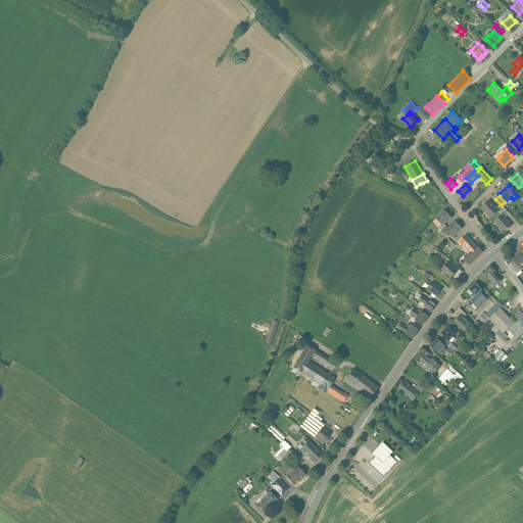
[(496,208),(489,201),(484,206),(485,207),(482,209),(490,219),(498,211),(498,210),(496,208)]
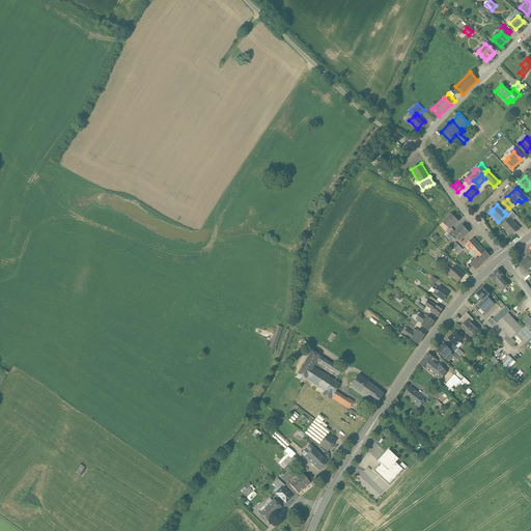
[(508,207),(504,212),(506,214),(506,215),(508,217),(512,212),(509,208),(508,207)]
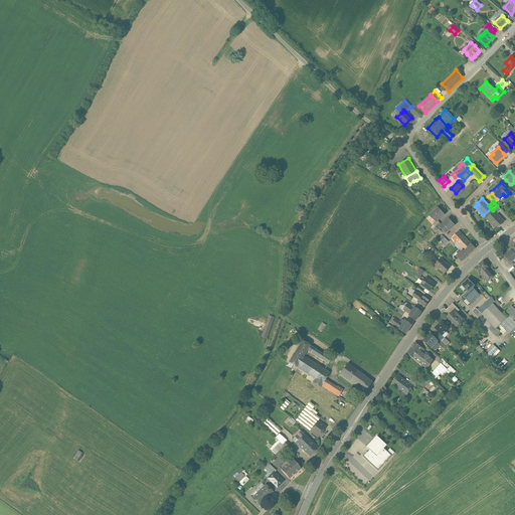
[(497,205),(493,210),(495,212),(497,214),(501,210),(497,205)]
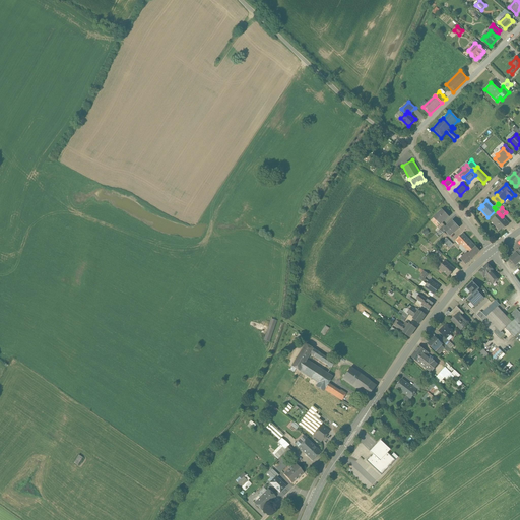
[(443,210),(435,216),(438,219),(437,221),(440,224),(442,222),(445,219),(448,216),(443,210)]
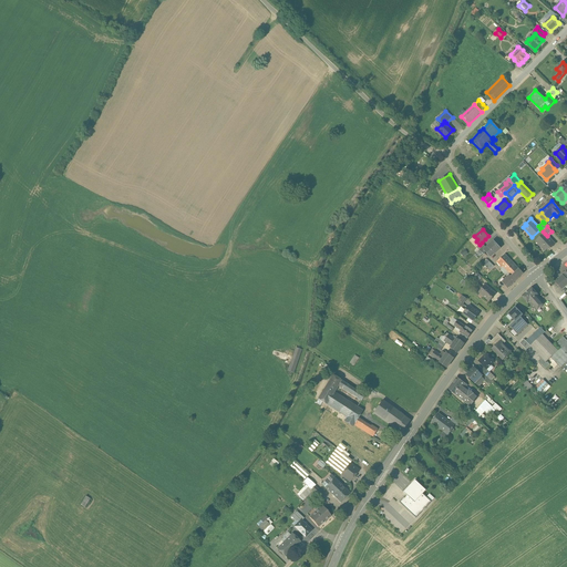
[(545,234),(536,241),(545,250),(548,248),(549,249),(555,244),(547,236),(545,234)]
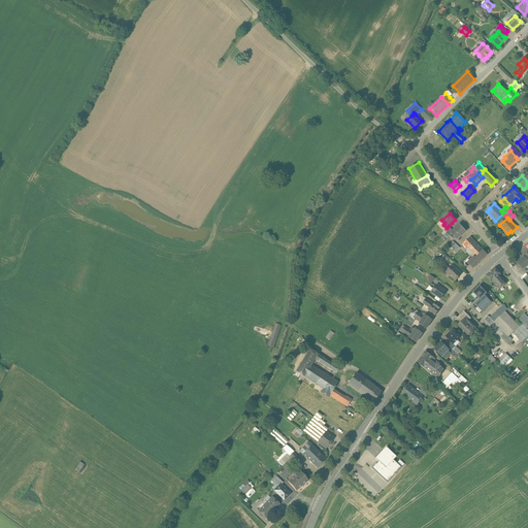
[(453,231),(451,233),(457,239),(461,235),(460,235),(465,231),(460,225),(453,231)]
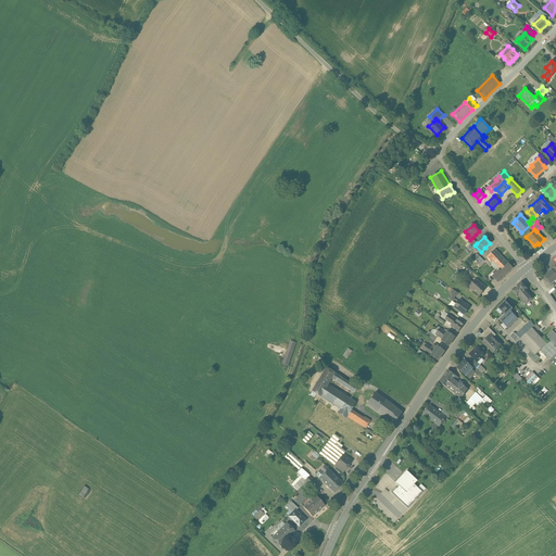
[(509,264),(495,250),(488,257),(492,262),(491,263),(492,264),(491,265),(497,272),(492,277),(498,282),(513,268),(509,264)]
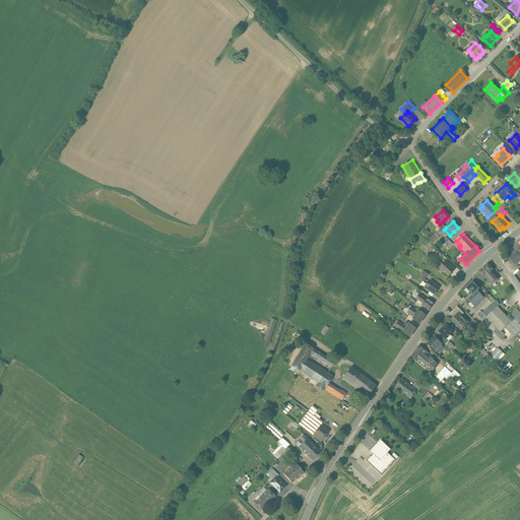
[(449,240),(445,244),(449,248),(453,244),(449,240)]
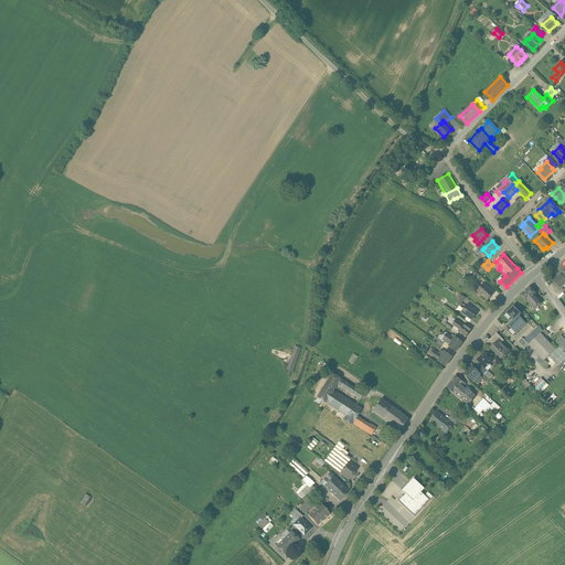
[(476,272),(471,277),(476,281),(481,276),(476,272)]
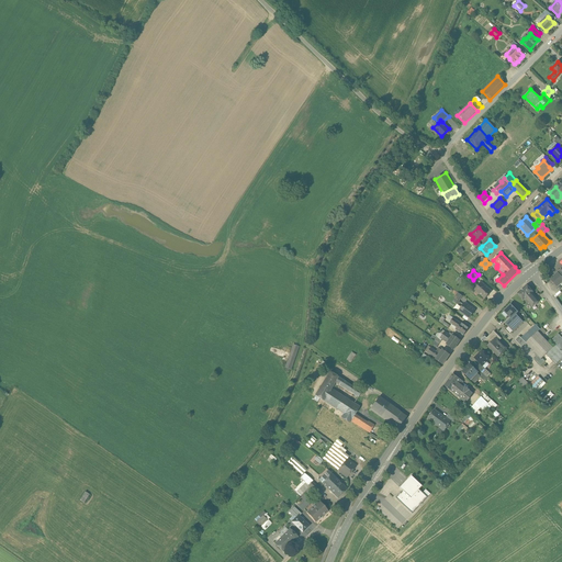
[(560,270),(550,279),(557,288),(561,282),(561,277),(560,274),(561,272),(560,270)]
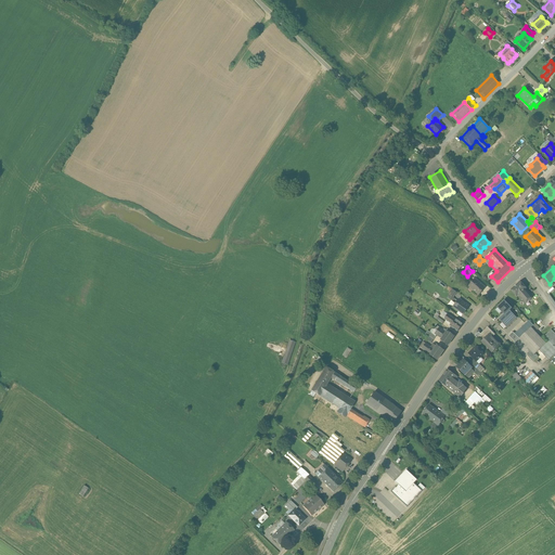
[(475,279),(468,286),(477,294),(480,291),(481,293),(486,287),(475,279)]
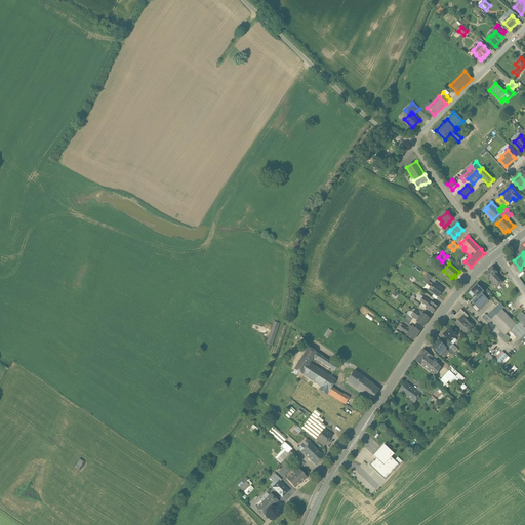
[(492,267),(489,270),(488,269),(487,271),(483,274),(489,281),(490,280),(497,274),(498,273),(494,268),(492,267)]
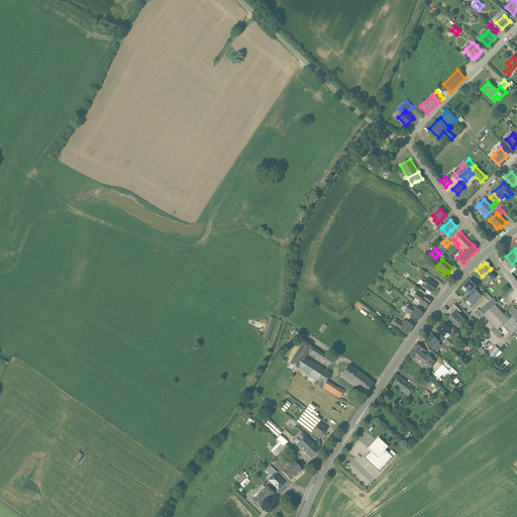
[(490,270),(483,276),(489,284),(496,277),(490,270)]
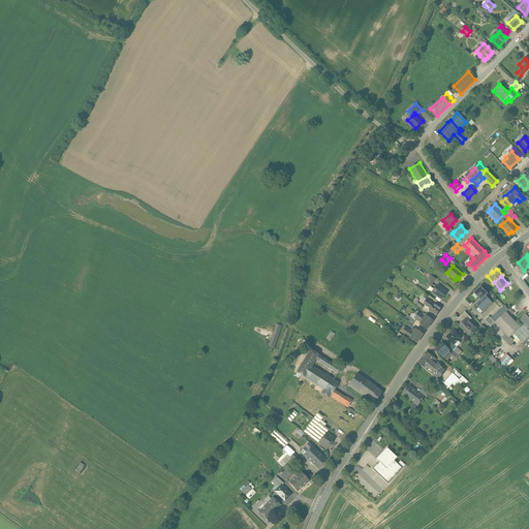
[(447,292),(437,285),(432,292),(441,300),(447,292)]
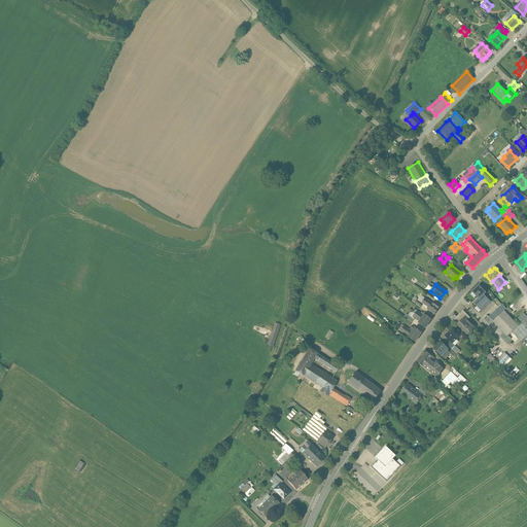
[(486,293),(479,286),(472,291),(479,299),(480,299),(484,295),(486,293)]
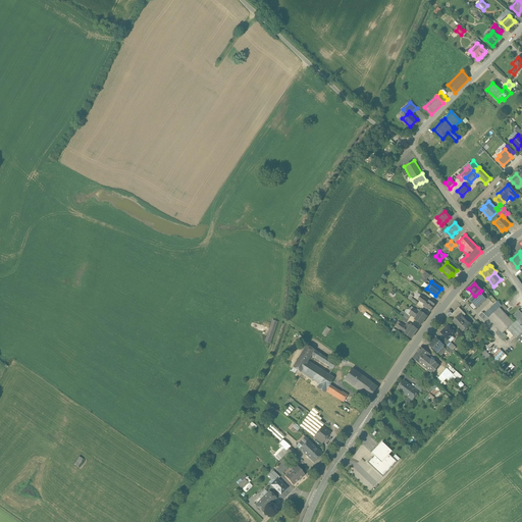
[(476,307),(485,299),(479,293),(475,296),(474,296),(470,300),(476,307)]
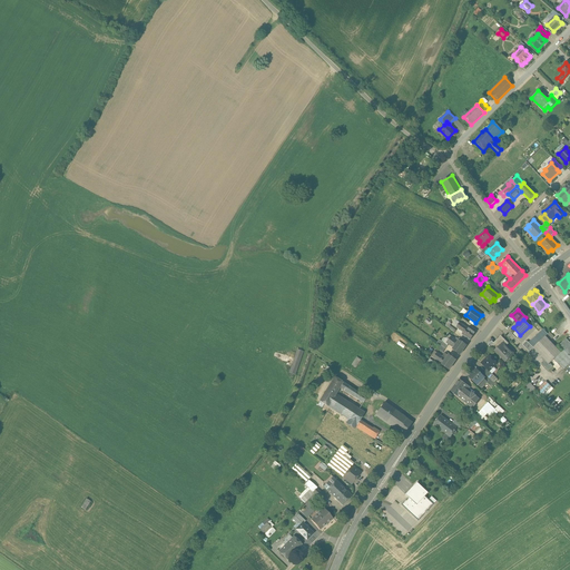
[(457,331),(450,325),(451,323),(449,322),(445,326),(454,333),(457,331)]
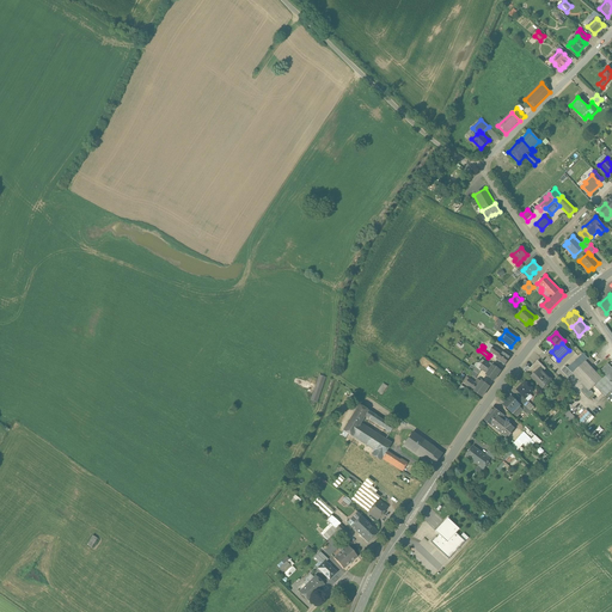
[(502,353),(494,347),(490,352),(499,357),(502,353)]
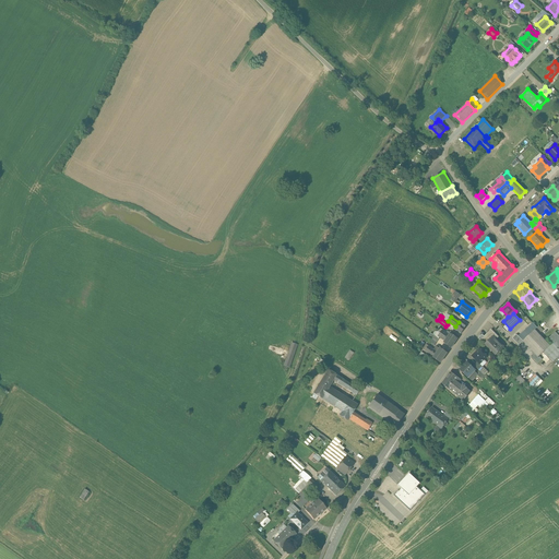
[(466,326),(460,321),(459,322),(455,326),(454,329),(461,334),(466,326)]
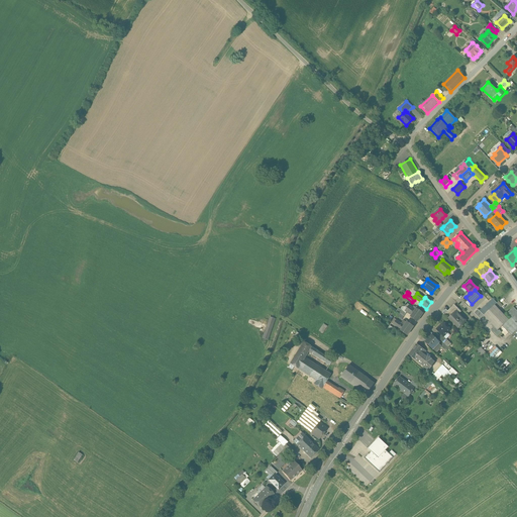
[(493,299),(480,311),(484,315),(495,305),(497,303),(493,299)]
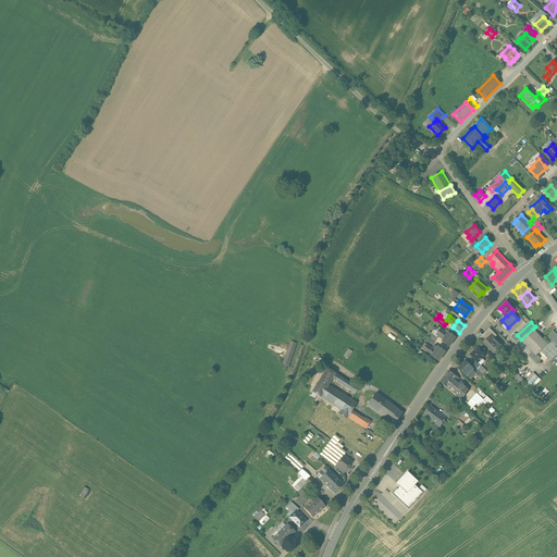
[(448,334),(441,329),(438,332),(436,335),(444,341),(443,342),(449,347),(453,343),(454,341),(456,337),(449,332),(448,334)]
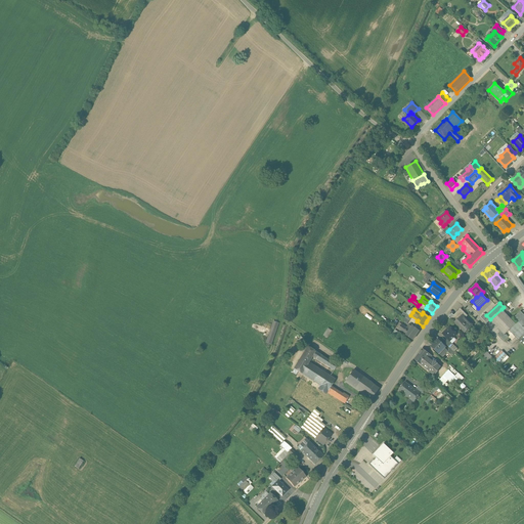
[(461,309),(454,315),(452,313),(449,317),(450,318),(465,333),(472,325),(465,318),(468,316),(461,309)]
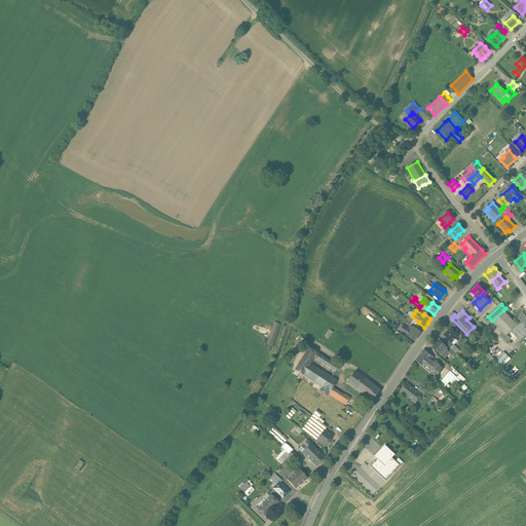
[(503,310),(492,321),(492,322),(502,332),(499,335),(506,342),(511,338),(508,335),(511,332),(518,326),(503,310)]
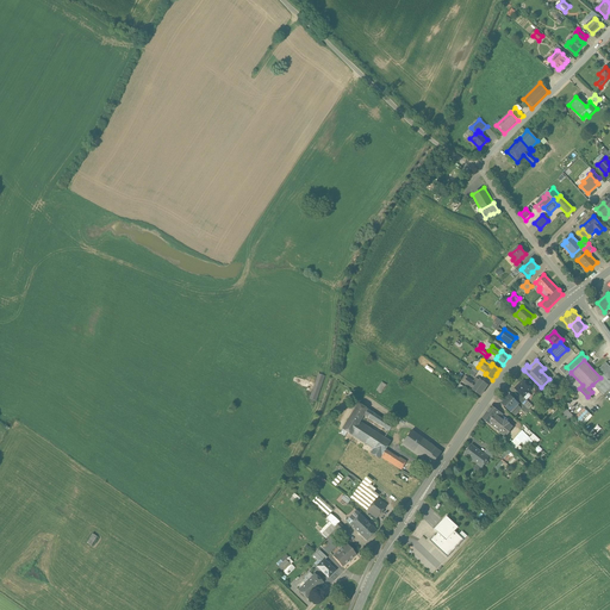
[(609,366),(605,362),(598,369),(603,375),(603,374),(609,381),(609,366)]
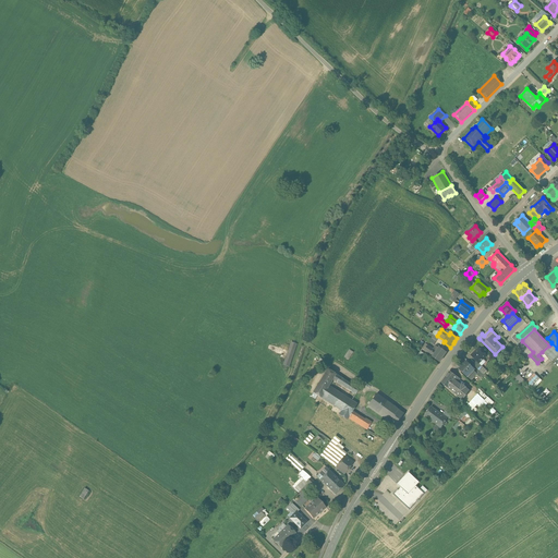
[(518,336),(516,334),(511,338),(518,344),(522,341),(522,340),(518,336)]
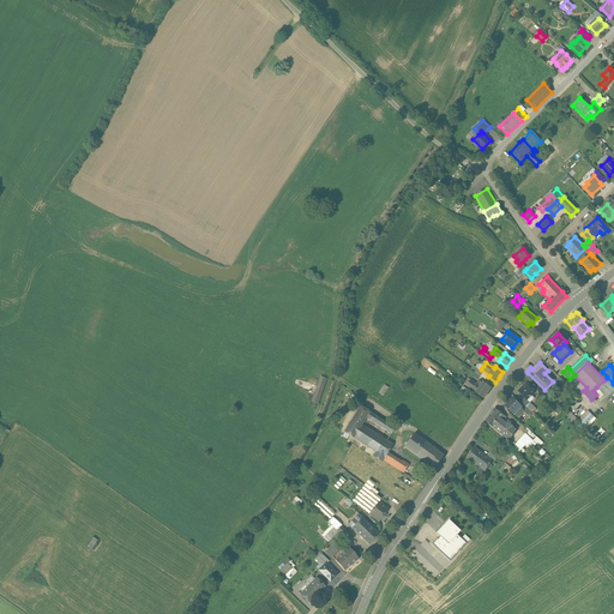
[(320,377),(312,402),(318,404),(326,379),(320,377)]
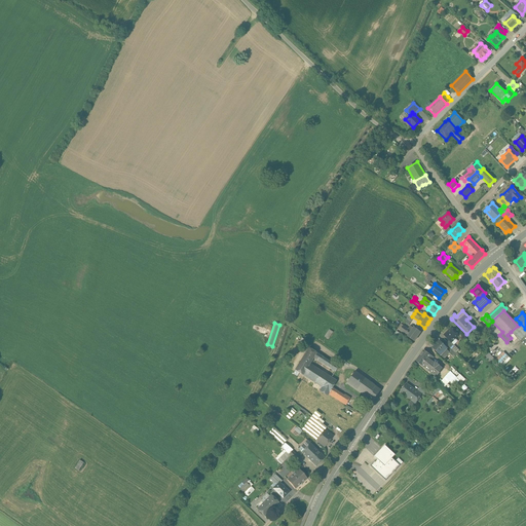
[(518,326),(511,332),(520,341),(525,334),(525,329),(520,323),(520,324),(518,326)]
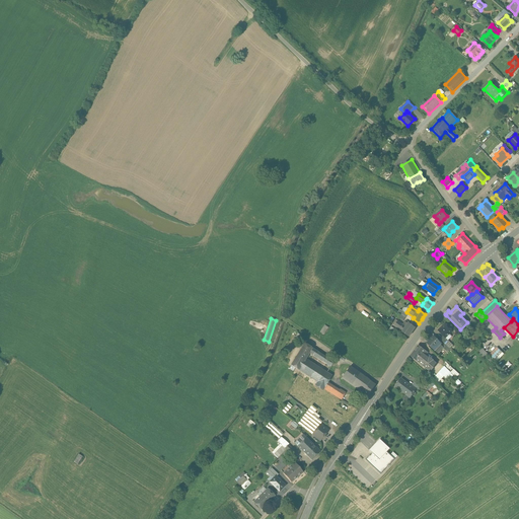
[(474,320),(469,324),(473,328),(478,324),(474,320)]
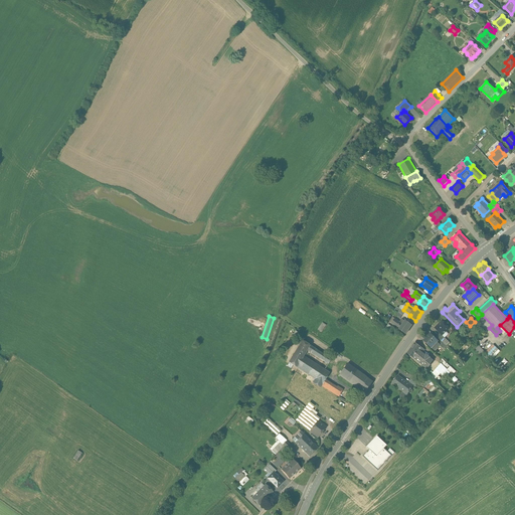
[(399,322),(395,319),(391,323),(399,329),(405,321),(401,319),(399,322)]
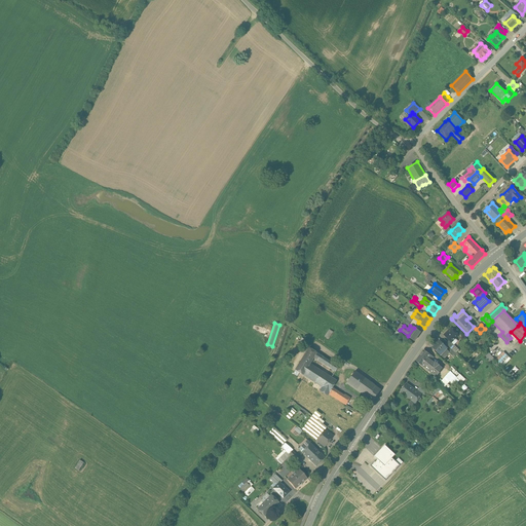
[(408,336),(414,341),(417,338),(418,336),(421,333),(414,328),(408,336)]
